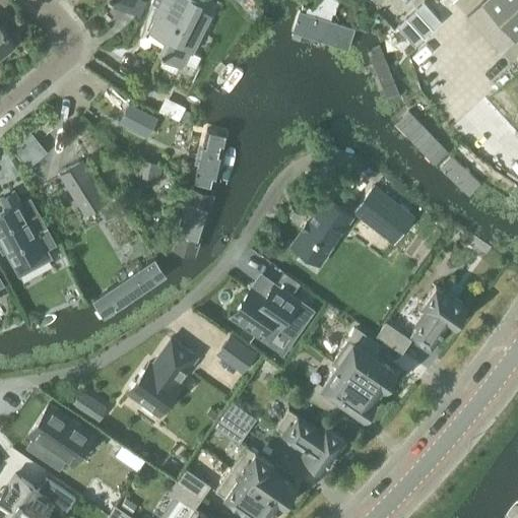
[(8,0),(0,0),(0,8),(13,24),(22,16),(8,0)]
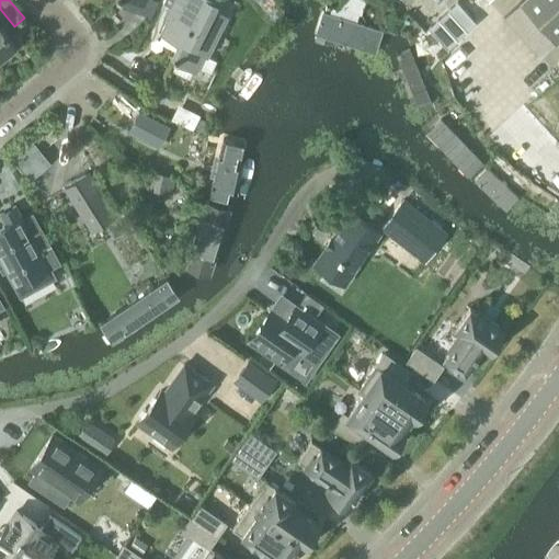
[(120,0),(121,0),(123,1),(121,4),(141,14),(148,0),(151,0),(153,1),(152,0),(120,0)]
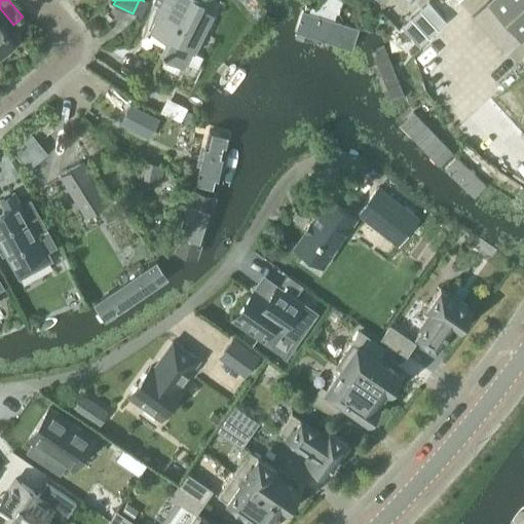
[(159,19),(151,33),(171,43),(163,57),(165,58),(192,0),(162,0),(155,16),(159,19)]
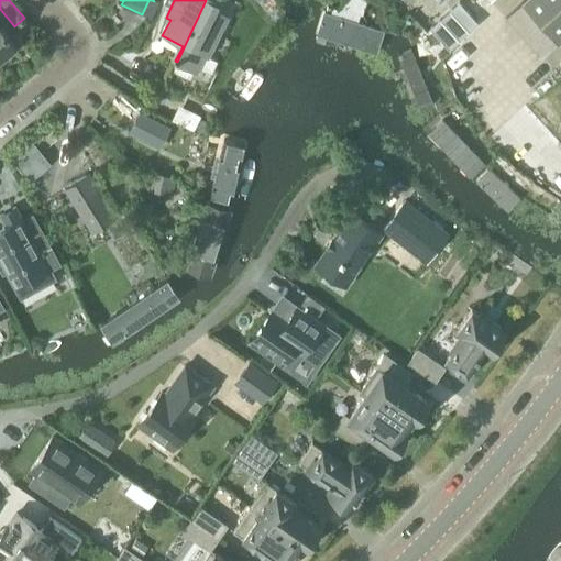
[(179,63),(175,73),(191,81),(196,73),(199,74),(207,57),(210,59),(231,18),(221,12),(224,3),(216,0),(206,0),(177,62),(179,63)]
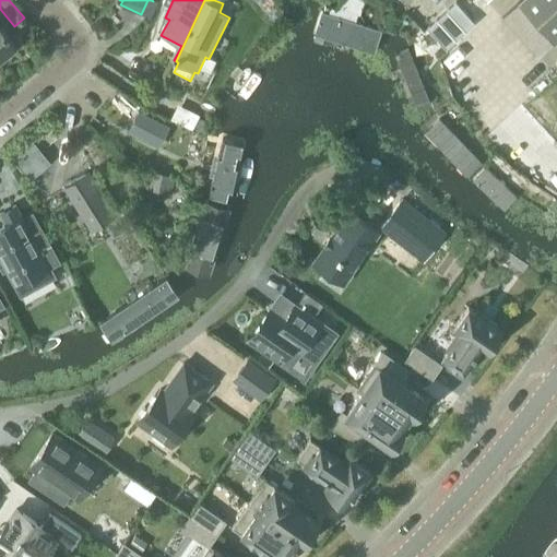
[(466,0),(480,13),(492,0),(466,0)]
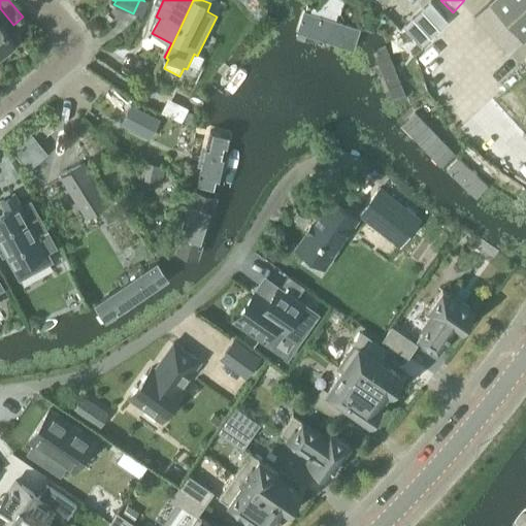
[(511,56),(513,54),(525,41),(525,0),(497,0),(477,20),(511,56)]
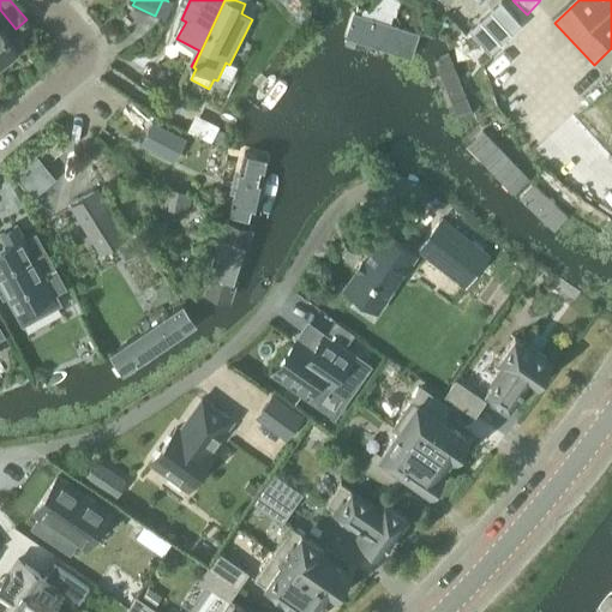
[(502,5),(491,16),(508,34),(519,23),(502,5)]
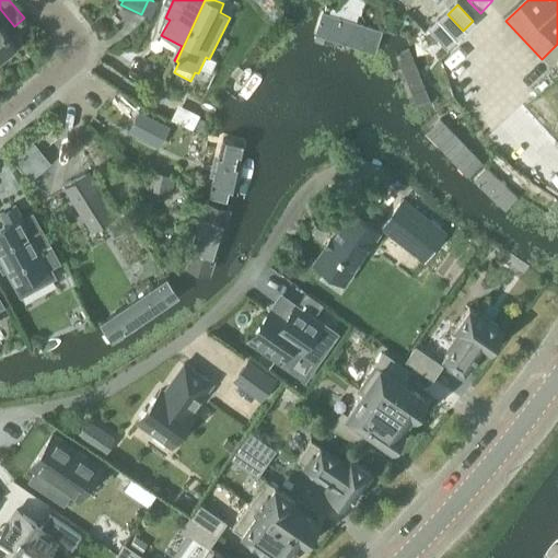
[(324,12),(317,32),(378,53),(385,33),(324,12)]
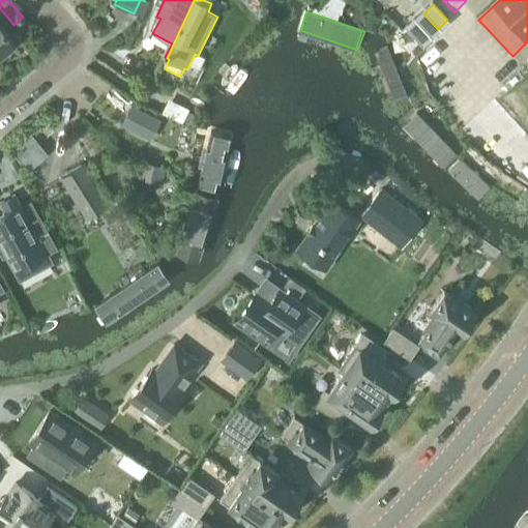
[(438,29),(423,13),(413,24),(434,44),(443,34),(438,29)]
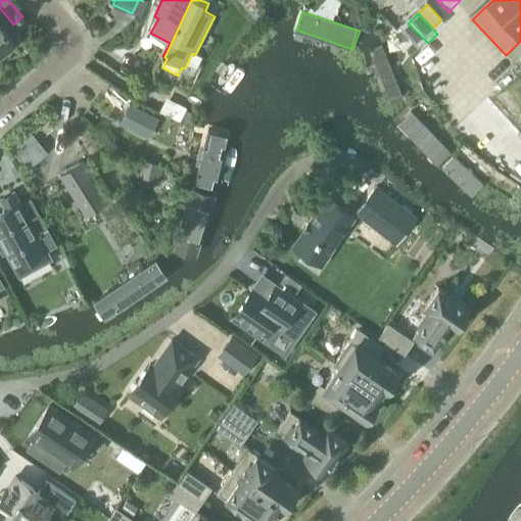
[(0,24),(0,57),(16,44),(0,24)]
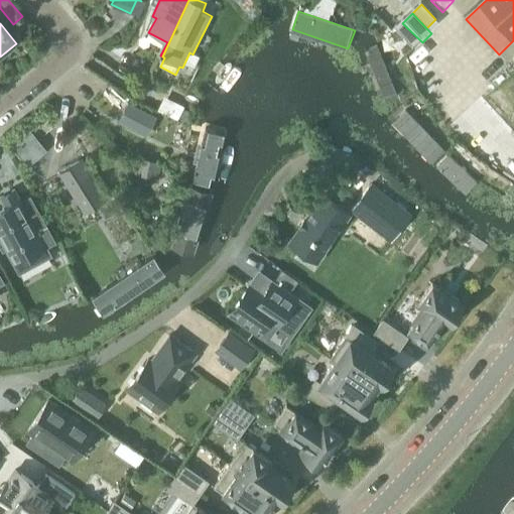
[(412,51),(422,42),(402,23),(393,31),(412,51)]
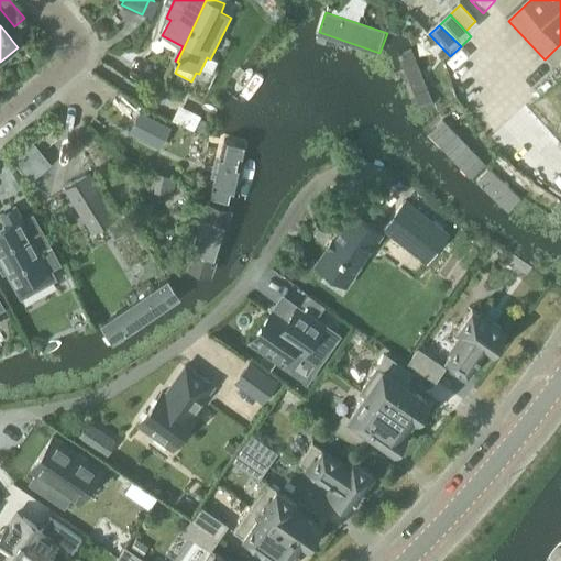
[(405,47),(389,54),(418,113),(433,107),(405,47)]
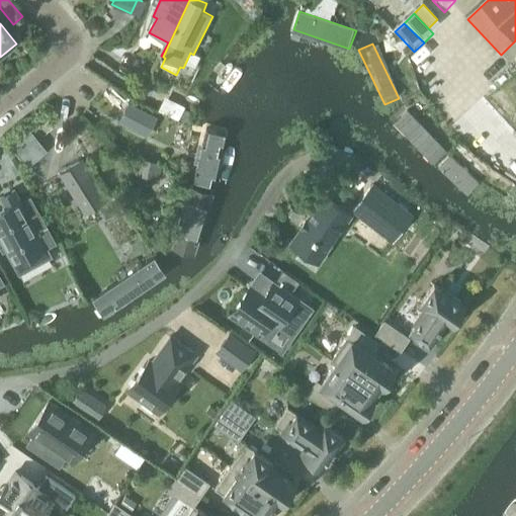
[(147,140),(158,120),(130,106),(120,126),(147,140)]
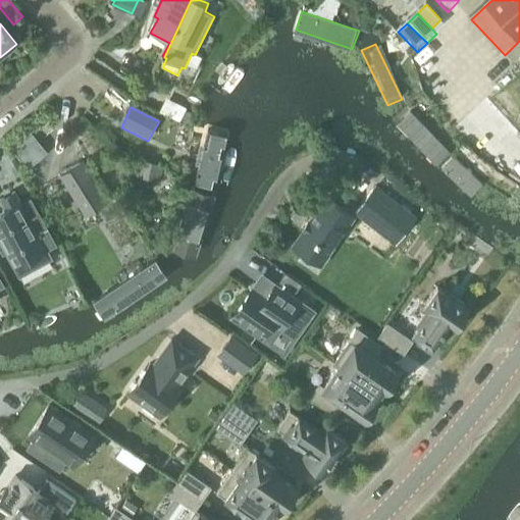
[(34,117),(38,122),(43,118),(39,113),(34,117)]
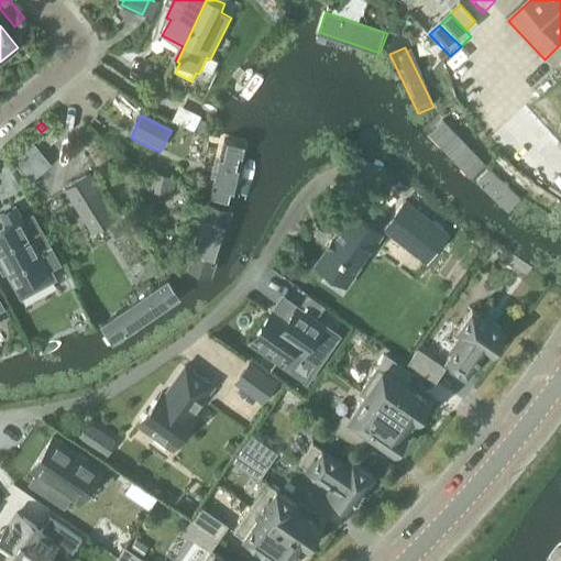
[(442,123),(427,139),(471,182),(486,166),(442,123)]
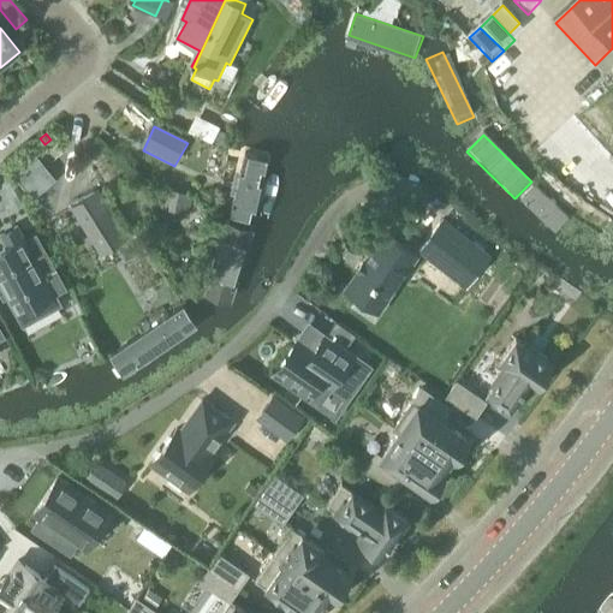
[(227,215),(257,222),(272,160),(242,153),(227,215)]
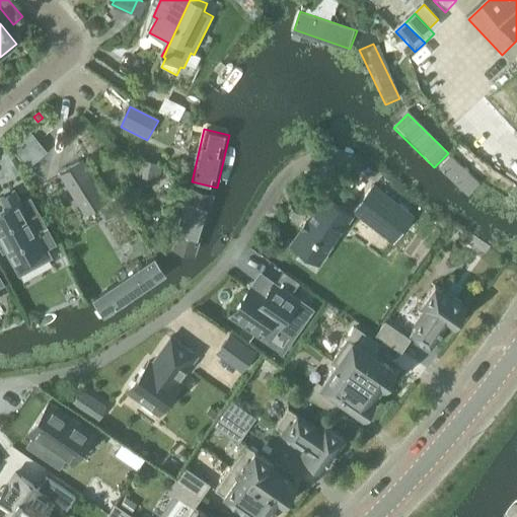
[(10,145),(18,154),(38,139),(29,130),(10,145)]
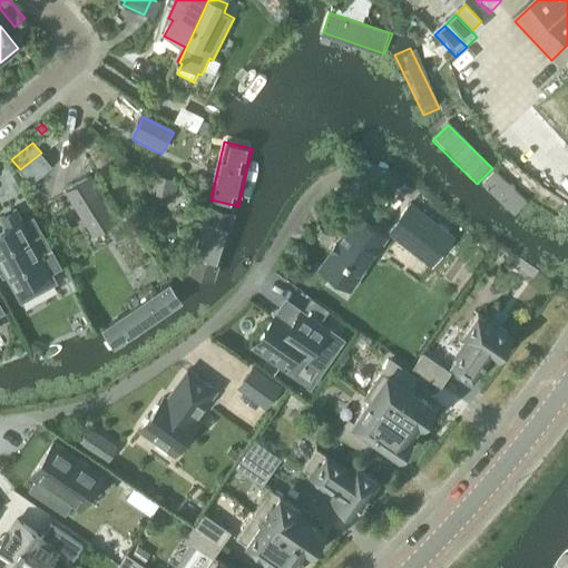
[(497,174),(483,187),(518,218),(530,205),(497,174)]
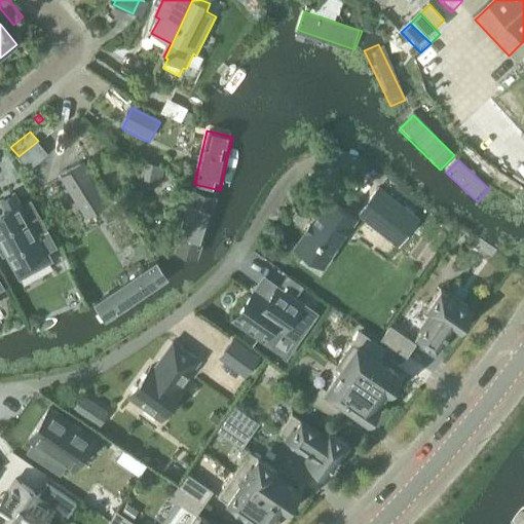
[(61,178),(87,220),(110,206),(98,186),(100,185),(85,162),(61,178)]
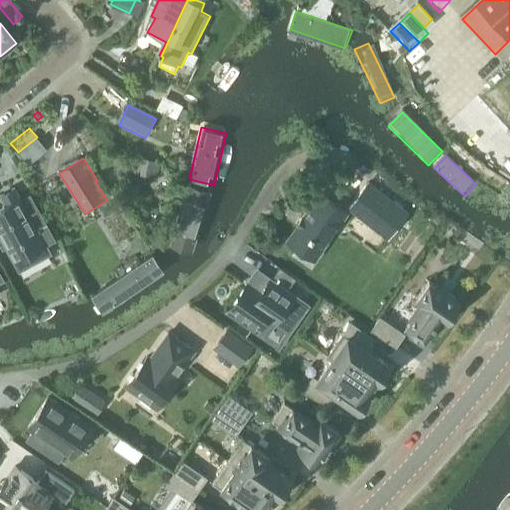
[(158,181),(161,166),(142,162),(138,176),(158,181)]
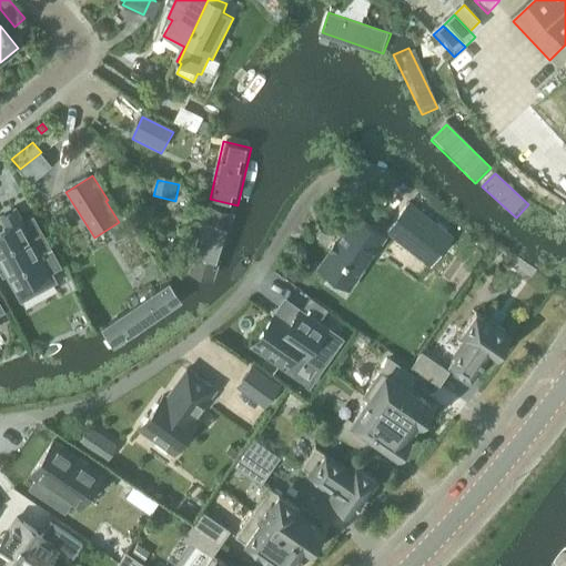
[(231,210),(205,203),(189,272),(214,278),(231,210)]
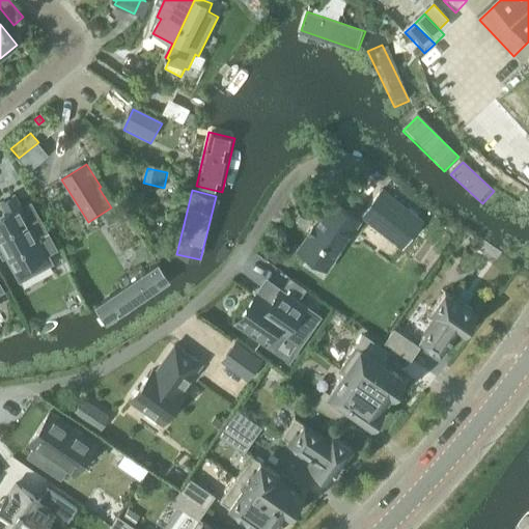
[(383,191),(363,218),(405,249),(424,222),(383,191)]
